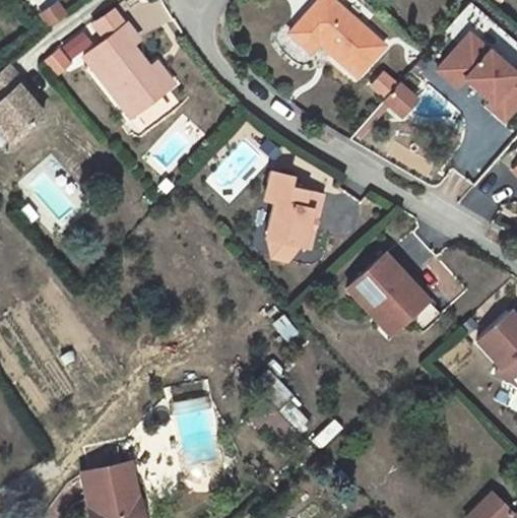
[(43,12),(51,25),(69,11),(62,0),(60,0),(43,12)]
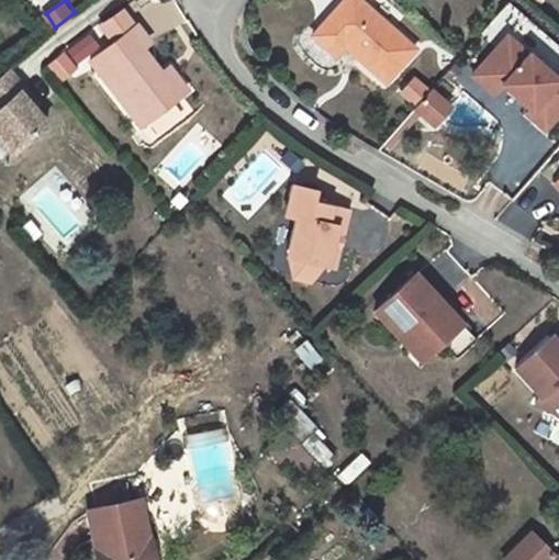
[(417,46),(364,0),(345,0),(324,24),(346,45),(347,44),(389,79),(417,46)]
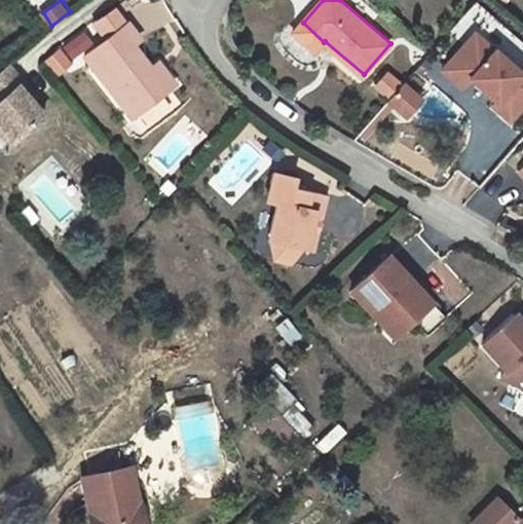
[(98,22),(110,37),(128,23),(117,7),(98,22)]
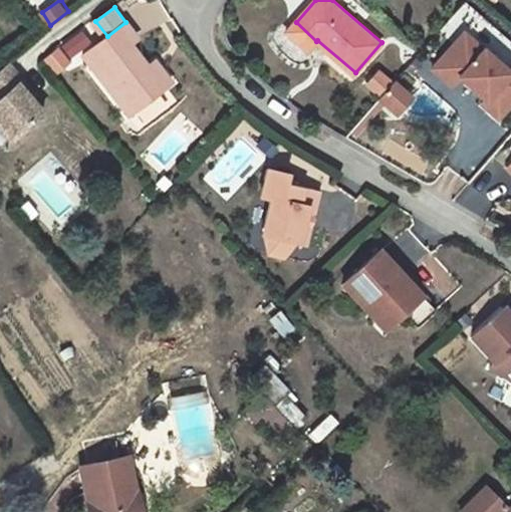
[(85,53),(132,113),(167,86),(150,64),(133,41),(140,36),(128,20),(125,22),(107,36),(85,53)]
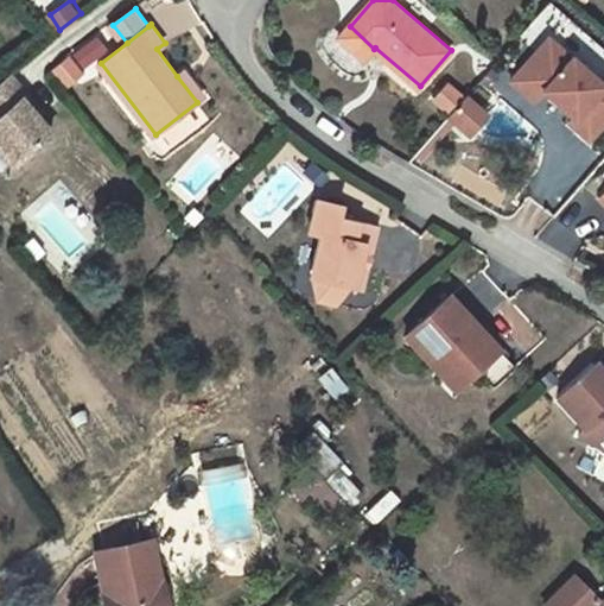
[(374,49),(350,26),(341,37),(366,58),(374,49)]
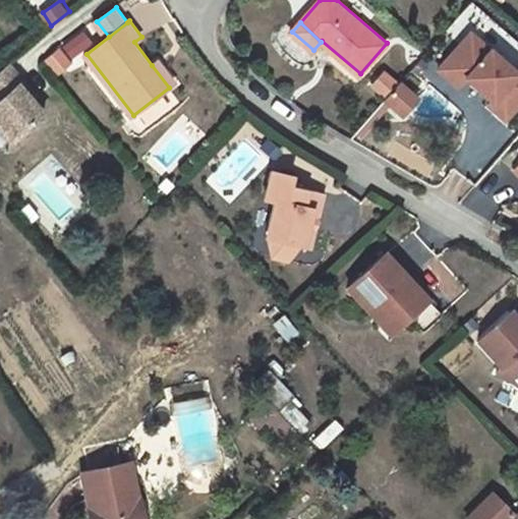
[(508,119),(517,107),(517,71),(472,32),(448,60),(449,67),(461,78),(468,77),(494,100),(495,107),(508,119)]
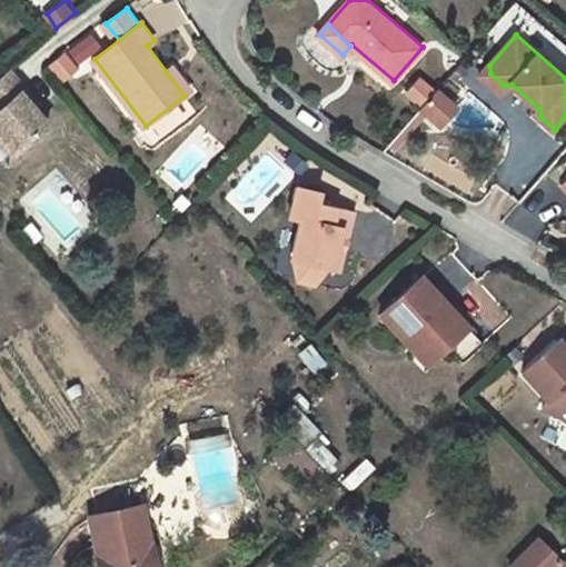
[(62,80),(79,67),(66,50),(49,63),(62,80)]
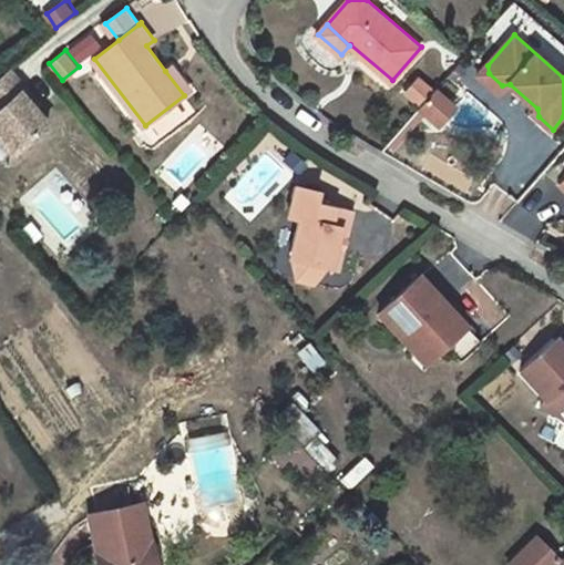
[(174,65),(165,71),(184,95),(192,90),(174,65)]
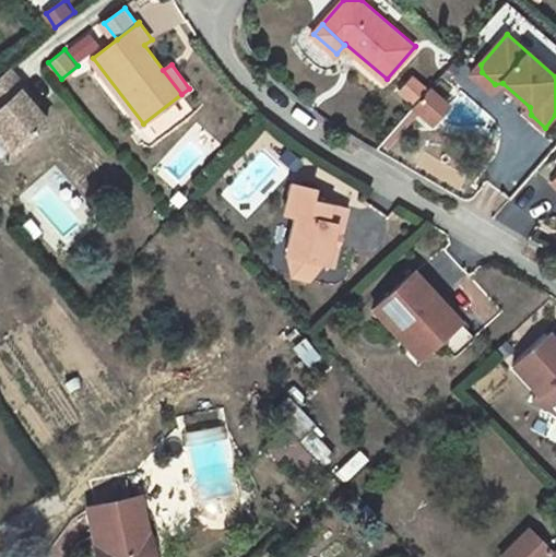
[(482,72),(481,64),(473,73),(495,92),(503,83),(495,84),(482,72)]
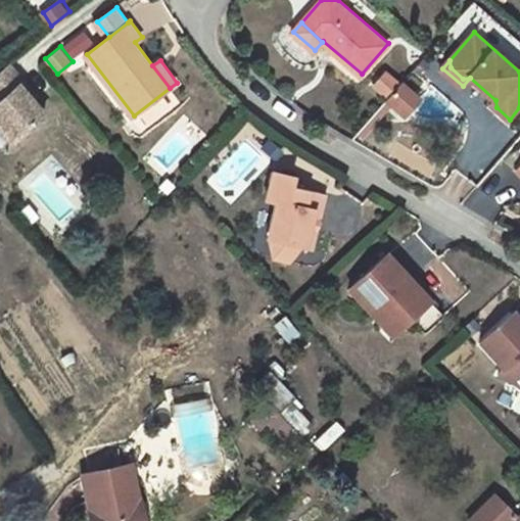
[(25,80),(9,62),(0,70),(0,97),(1,99),(0,98),(0,117),(14,135),(27,125),(34,125),(46,113),(33,99),(19,84),(25,80)]
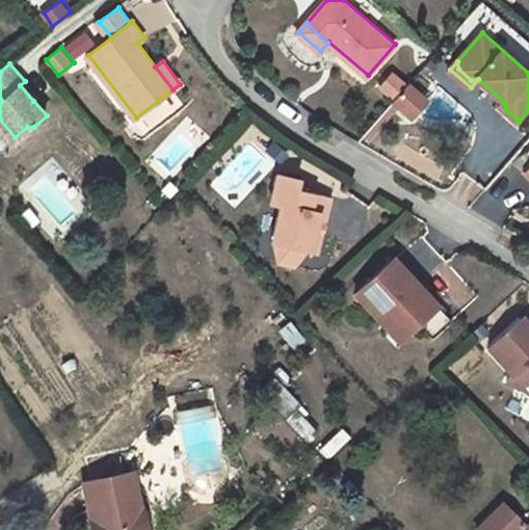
[(25,81),(20,85),(33,101),(38,97),(25,81)]
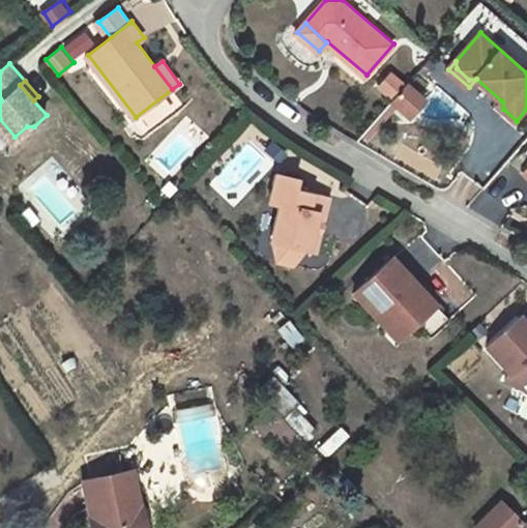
[(407,83),(393,98),(411,114),(425,98),(407,83)]
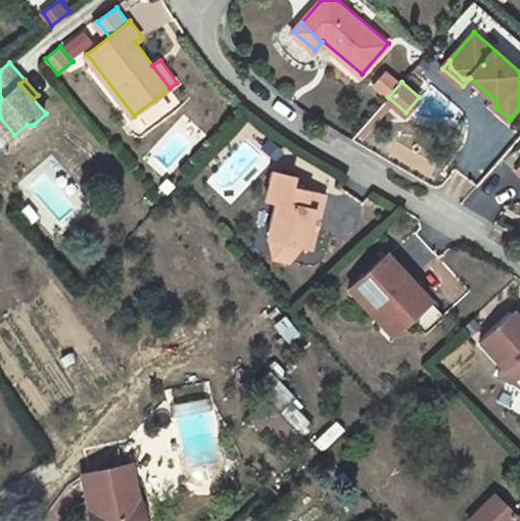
[(14,135),(0,117),(0,126),(14,142),(34,125),(27,125),(14,135)]
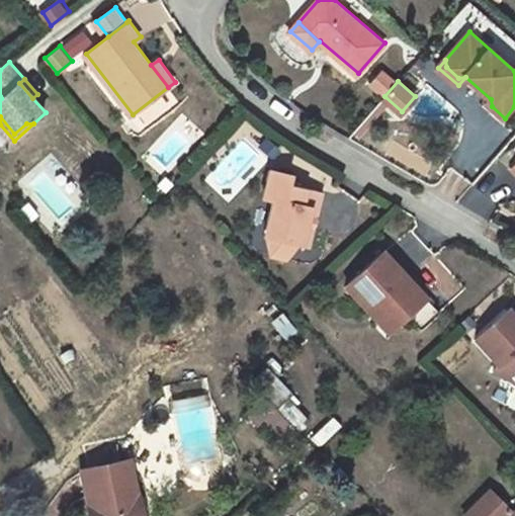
[(269,140),(263,147),(272,155),(278,148),(269,140)]
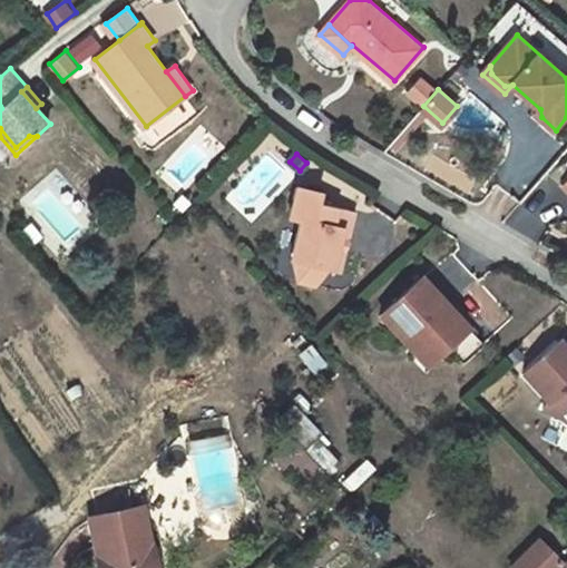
[(302,218),(313,221),(318,202),(320,191),(297,185),(290,215),(302,218)]
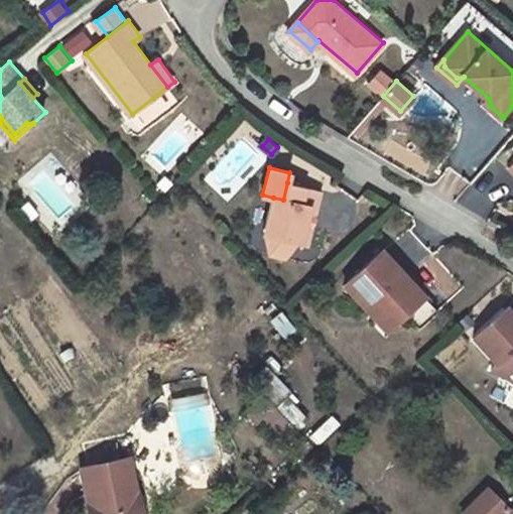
[(273,198),(264,233),(269,234),(298,241),(309,244),(323,191),(287,182),(283,200),(273,198)]
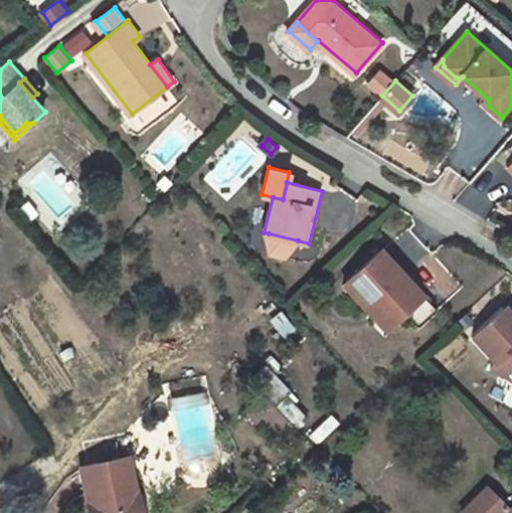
[(298,240),(269,233),(271,251),(286,254),(298,240)]
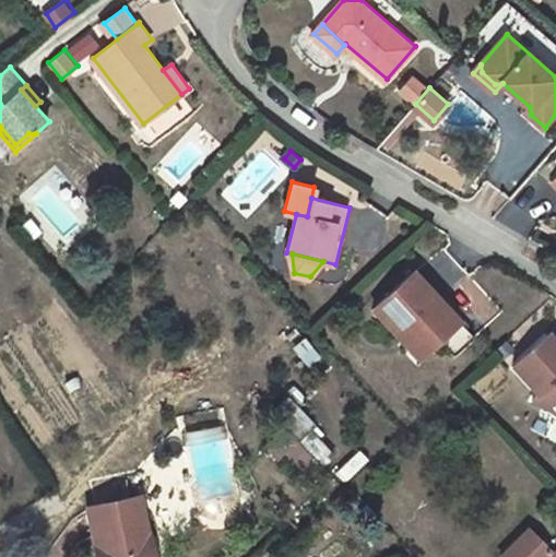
[(441,339),(461,320),(415,270),(376,306),(422,357),(441,339)]
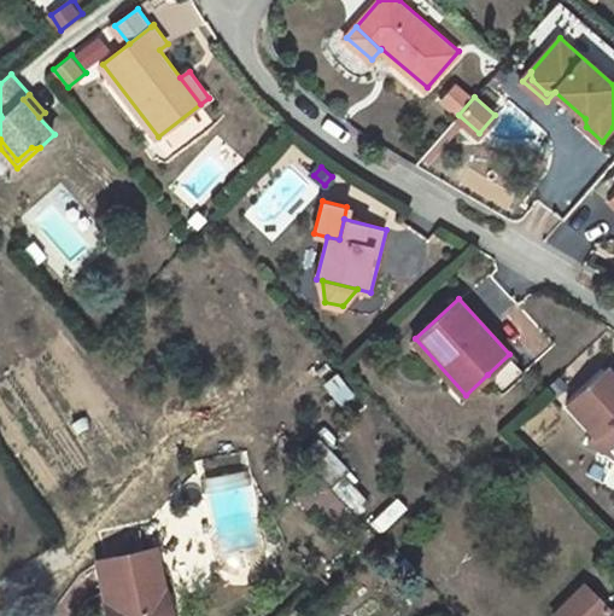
[(526,372),(509,354),(487,375),(504,393),(526,372)]
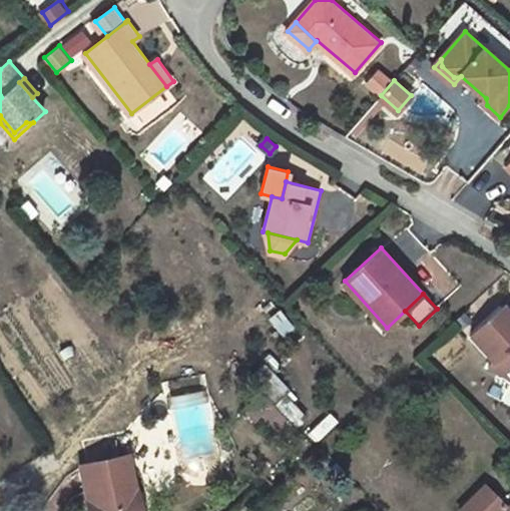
[(509,310),(505,305),(473,334),(495,359),(491,366),(509,375),(509,310)]
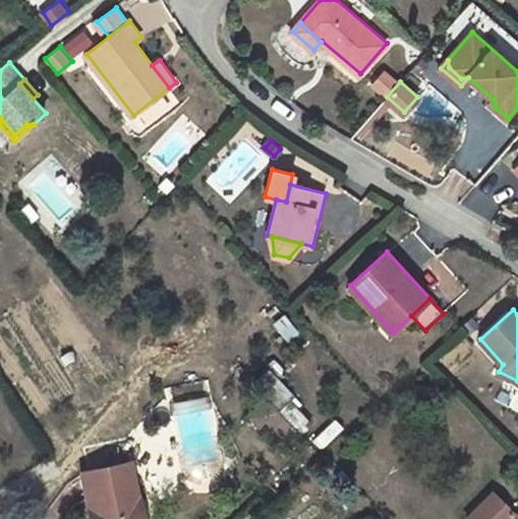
[(292,399),(299,407),(303,404),(296,396),(294,397),(272,371),(257,385),(265,393),(251,403),(252,416),(261,426),(269,419),(291,443),(301,434),(280,410),(292,399)]
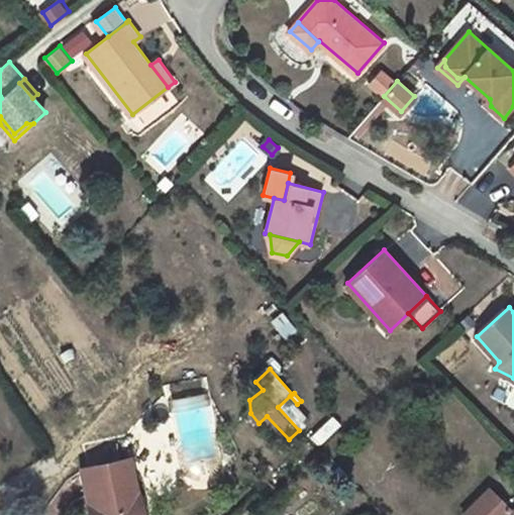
[(299,430),(311,419),(297,404),(290,396),(278,407),(299,430)]
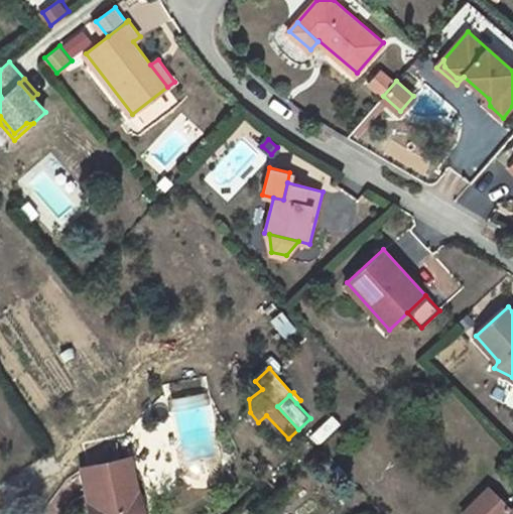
[(90,501),(92,513),(144,513),(139,491),(138,491),(131,457),(84,467),(91,501),(90,501)]
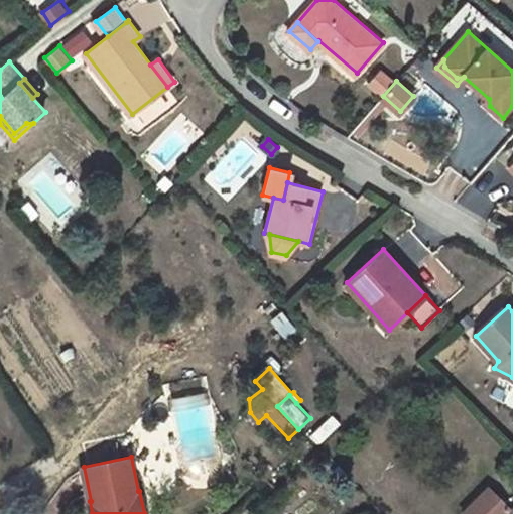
[(512,510),(490,488),(465,513),(512,513),(512,510)]
